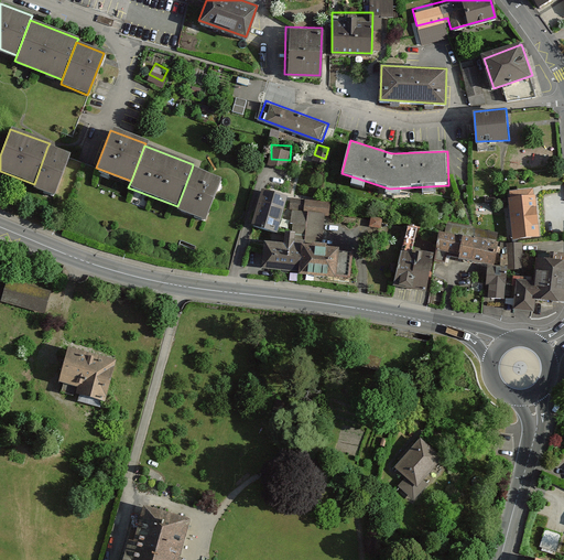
[(54,191),(67,153),(47,147),(34,184),(54,191)]
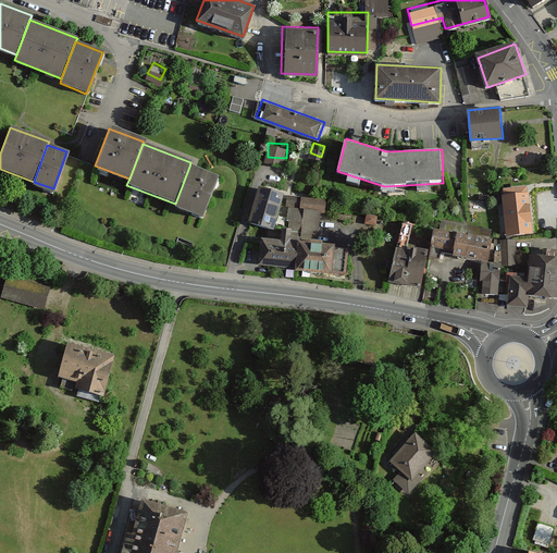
[(175,204),(173,207),(202,219),(218,177),(189,167),(175,204)]
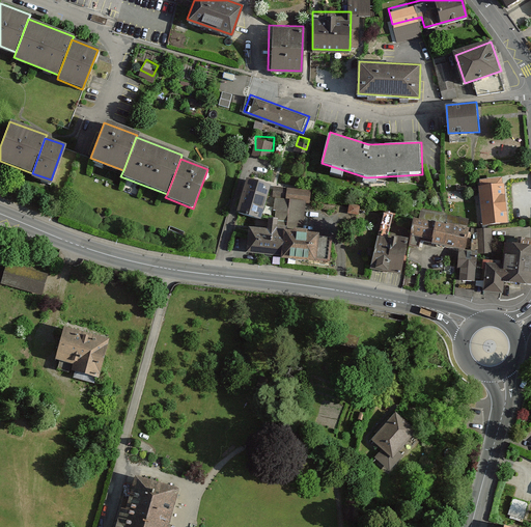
[(271,186),(246,178),(238,209),(262,216),(271,186)]
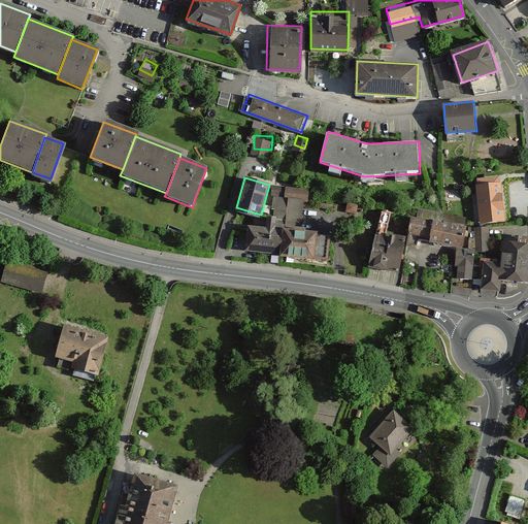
[(503,182),(477,183),(481,221),(505,219),(503,182)]
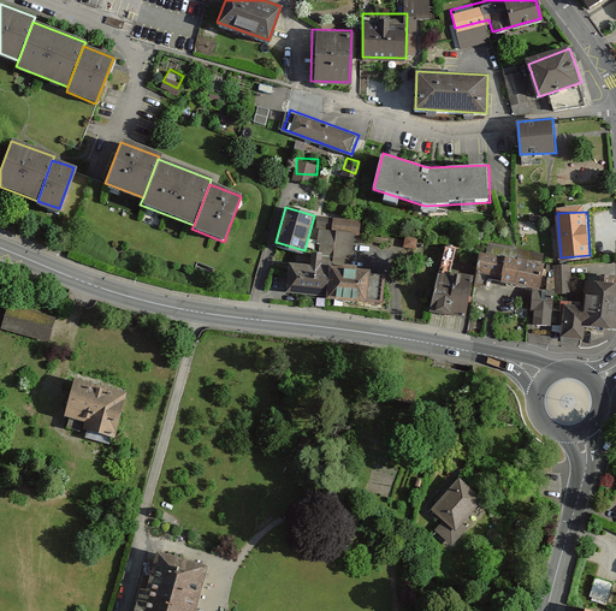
[(454,259),(457,247),(446,243),(443,255),(454,259)]
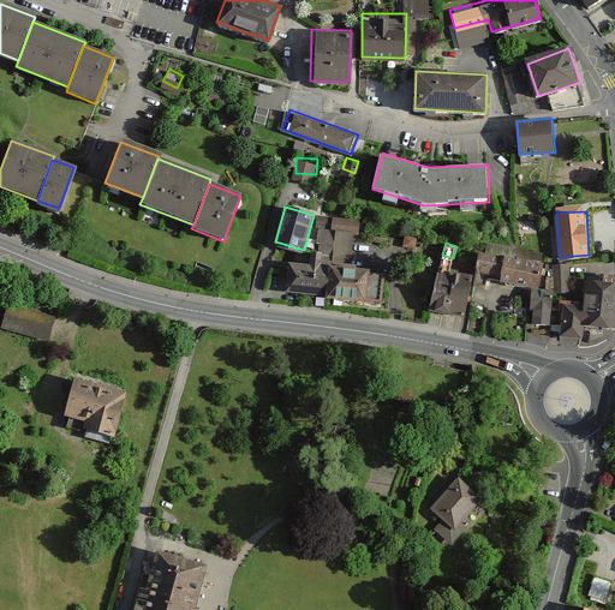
[(311,263),(287,263),(286,293),(329,292),(329,265),(330,261),(323,261),(324,252),(311,251),(311,263)]
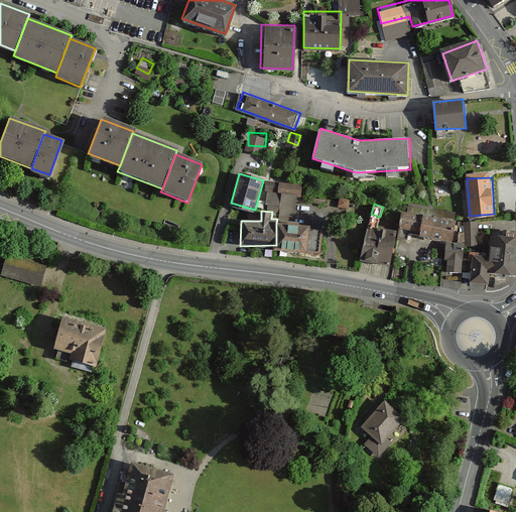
[(425,216),(402,212),(399,230),(422,234),(425,216)]
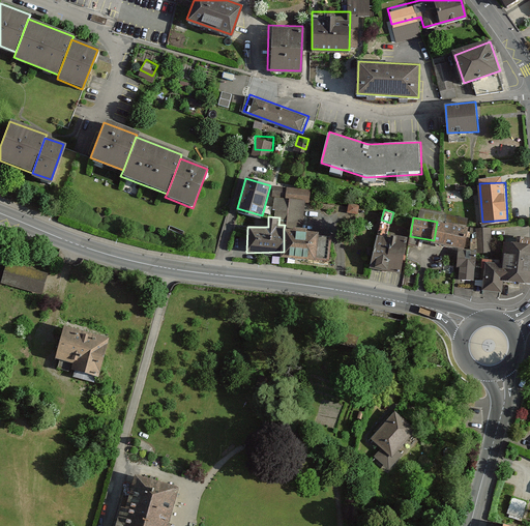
[(469,227),(437,222),(434,240),(467,245),(469,227)]
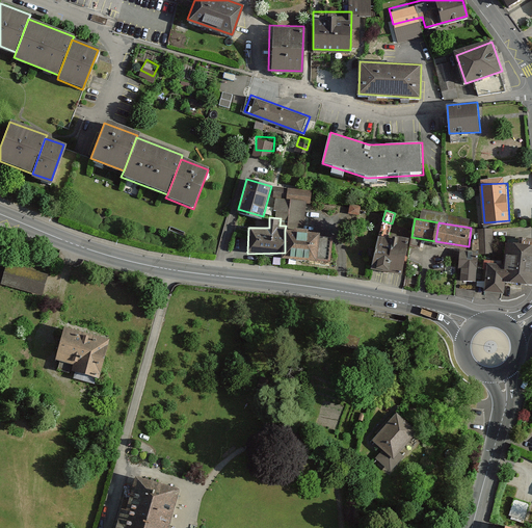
[(285,253),(285,258),(334,261),(333,234),(285,230),(285,253)]
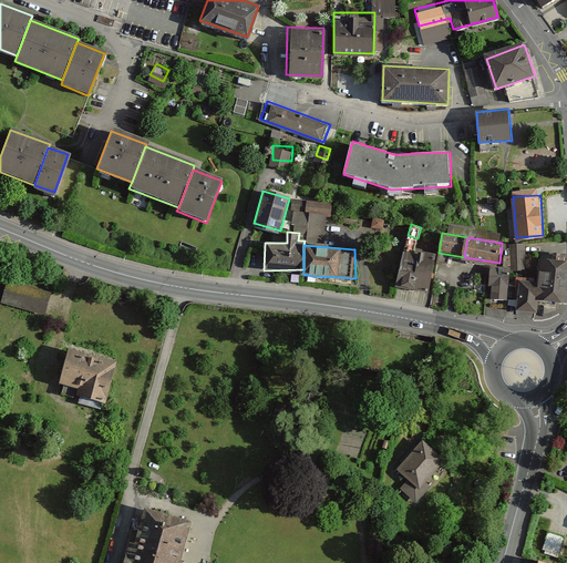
[(419,254),(403,252),(397,284),(415,290),(419,254)]
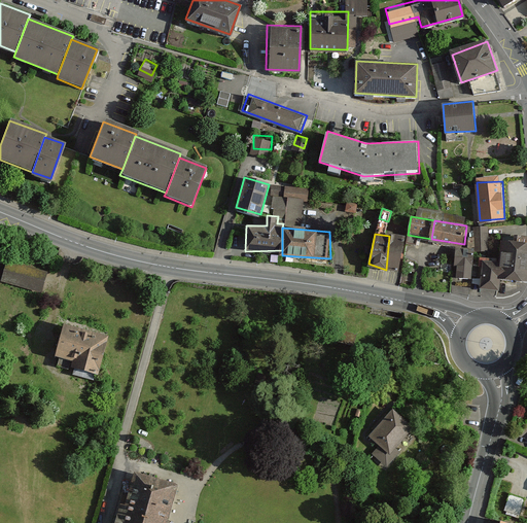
[(389,236),(386,270),(402,272),(403,235),(389,236)]
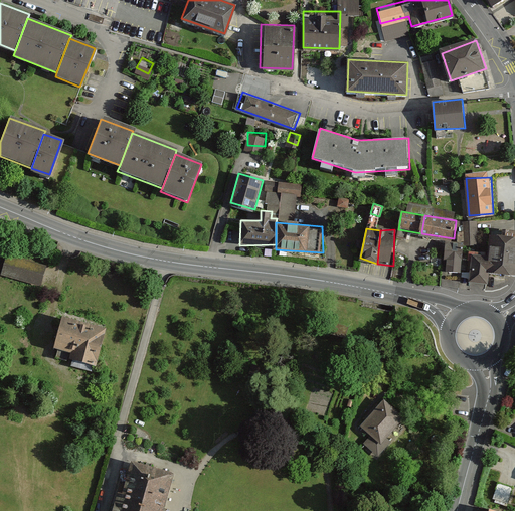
[(514,234),(491,232),(489,251),(471,249),(469,279),(487,281),(489,269),(514,271),(514,234)]
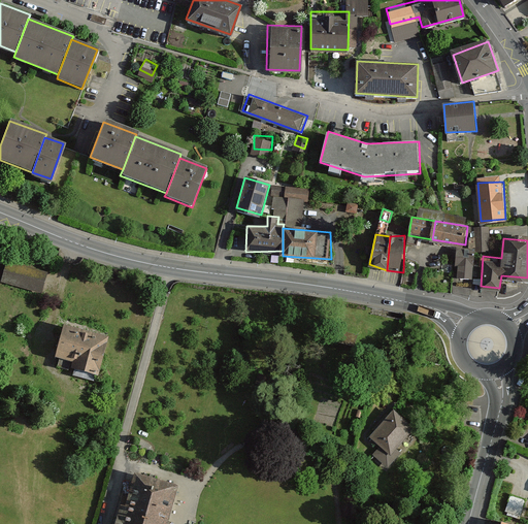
[(473,250),(453,250),(454,277),(473,277),(473,250)]
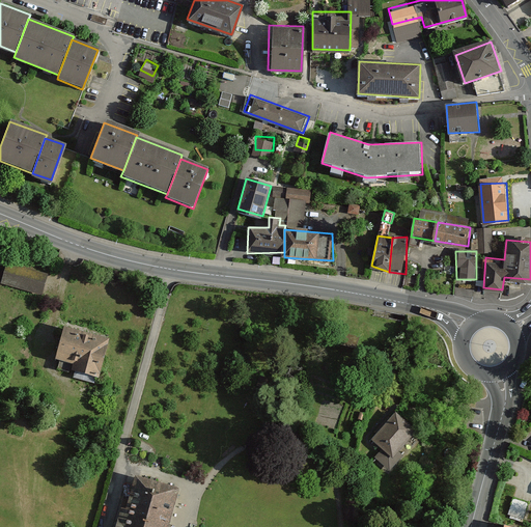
[(49,269),(6,257),(2,275),(0,281),(43,292),(49,269)]
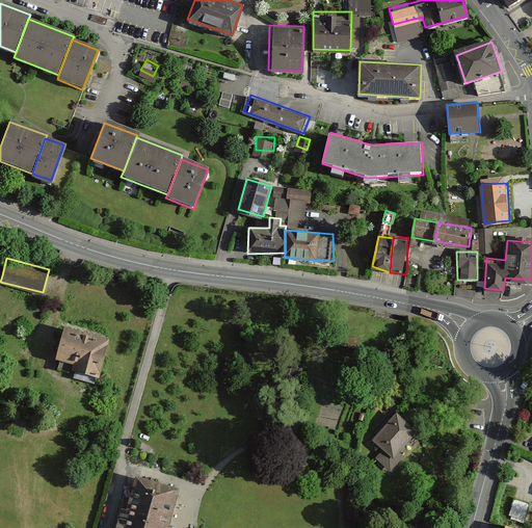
[(110,340),(64,326),(55,358),(78,365),(74,376),(97,384),(110,340)]
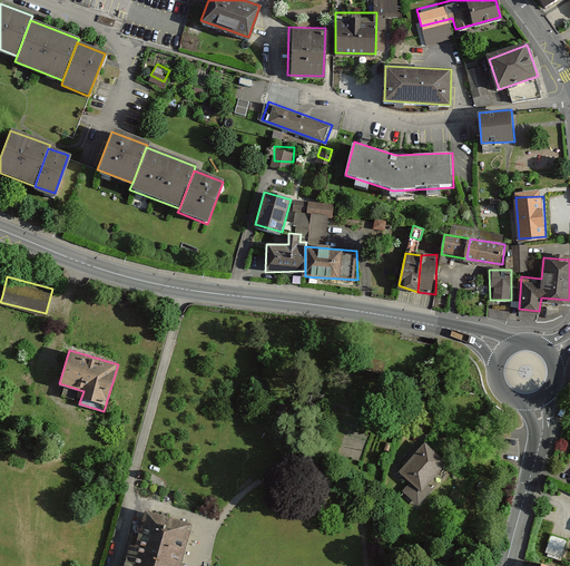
[(450,462),(425,441),(400,470),(410,479),(401,490),(415,503),(450,462)]
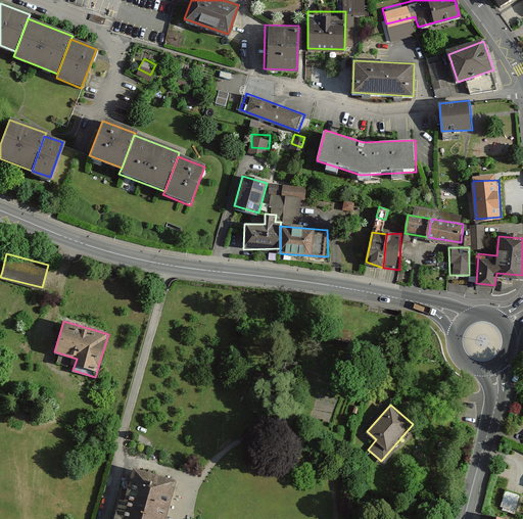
[(167,518),(178,481),(133,468),(117,518),(167,518)]
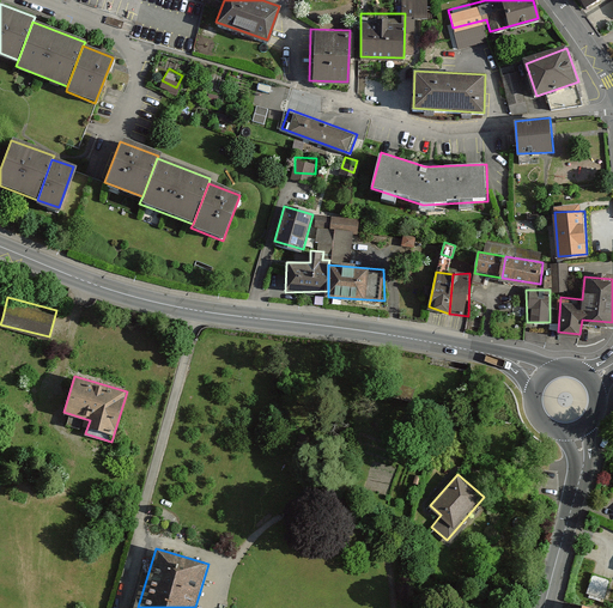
[(605,557),(578,552),(569,594),(595,600),(605,557)]
